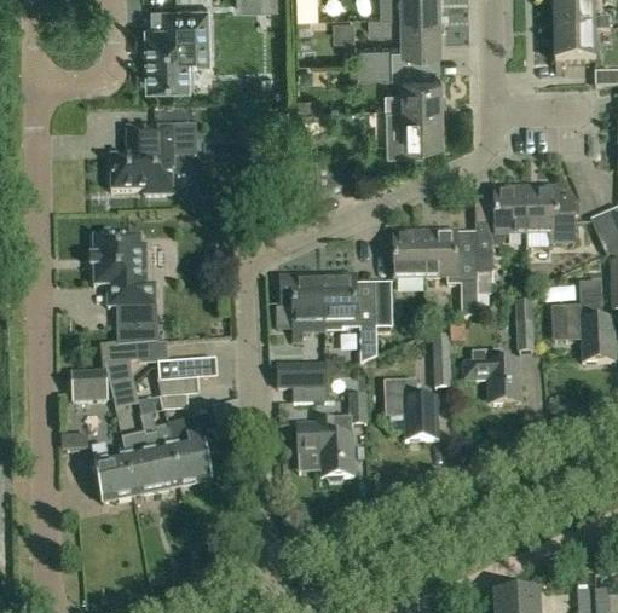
[(398,0),(399,12),(438,11),(438,0),(398,0)]
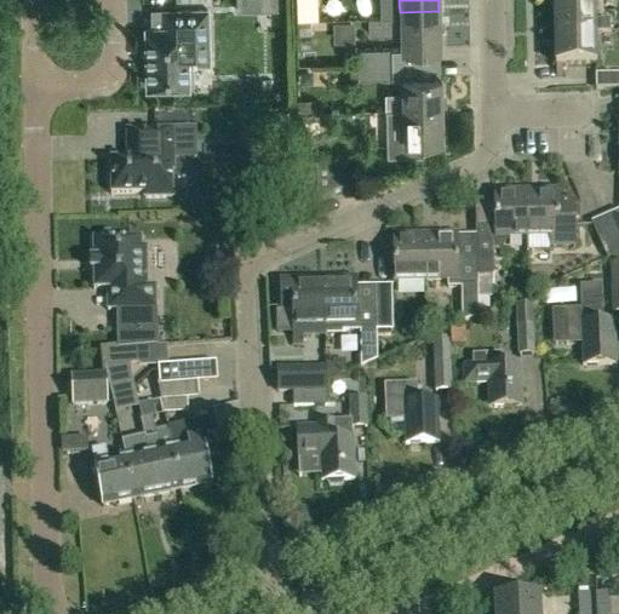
[(552,0),(554,27),(595,26),(595,28),(607,28),(607,16),(594,16),(592,0),(552,0)]
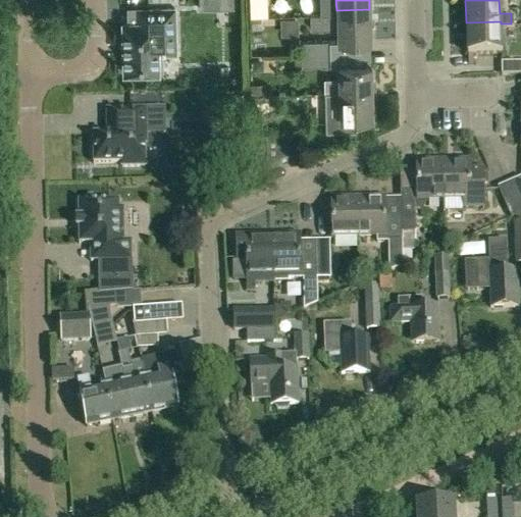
[(161,49),(174,49),(173,3),(136,4),(137,18),(122,19),(123,69),(157,69),(157,65),(162,65),(161,49)]
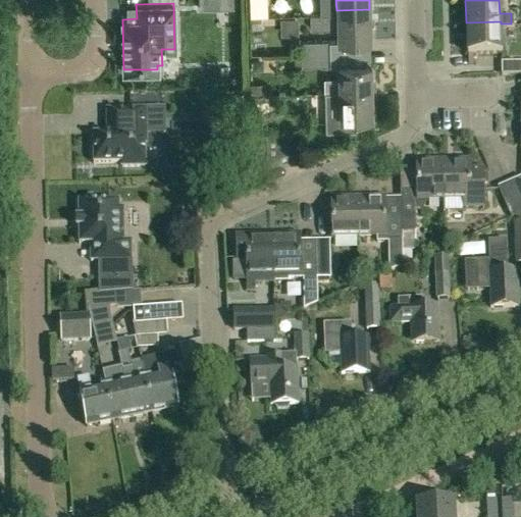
[(310,24),(336,24),(336,37),(370,37),(369,9),(336,10),(310,10),(310,24)]
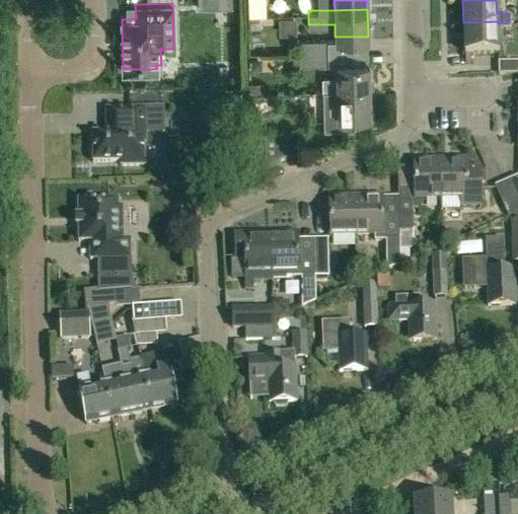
[(498,21),(463,22),(464,49),(498,48),(498,23),(498,21)]
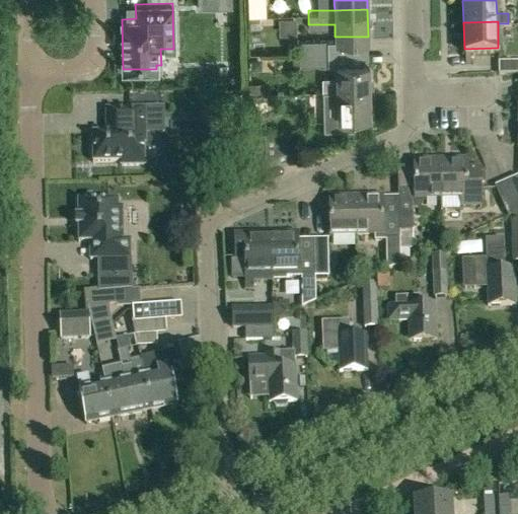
[(299,50),(327,50),(327,37),(298,37),(299,50)]
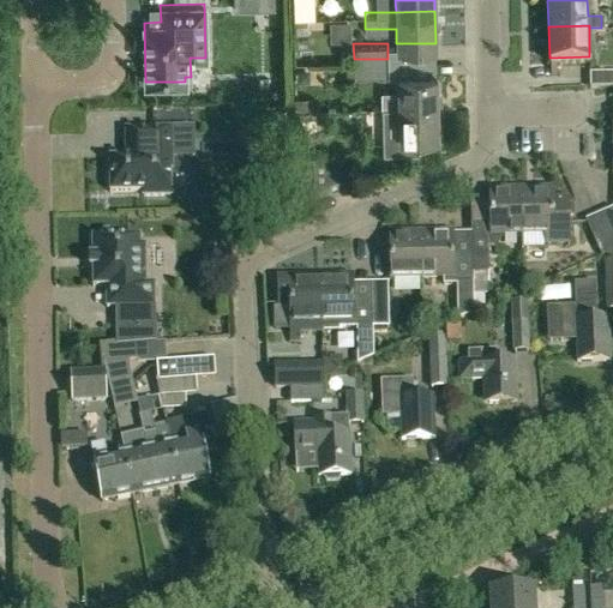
[(388,59),(354,59),(354,73),(388,72),(388,59)]
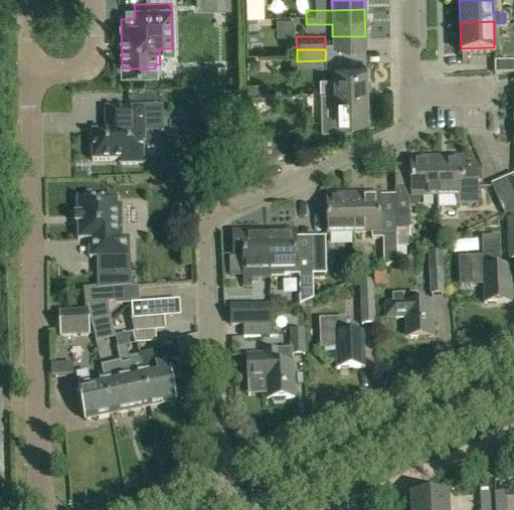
[(513,56),(494,57),(494,69),(513,68),(513,56)]
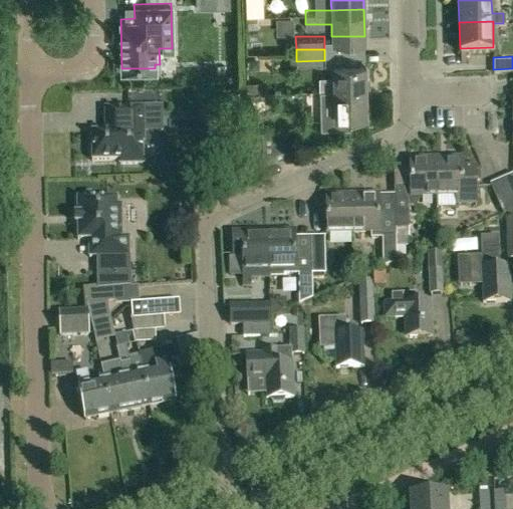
[(364,60),(332,60),(332,72),(318,72),(318,86),(324,86),(333,86),(333,85),(365,85),(364,60)]
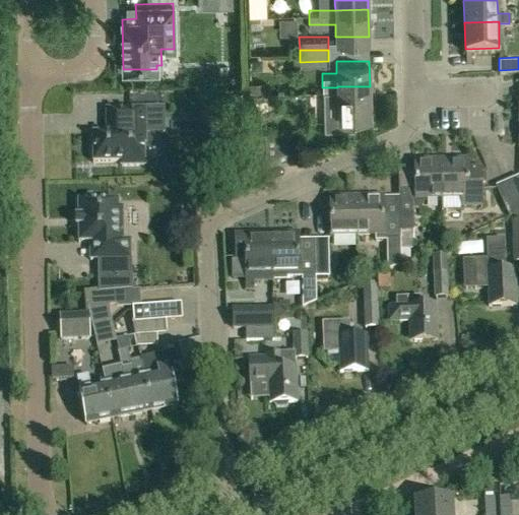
[(337,100),(337,112),(323,112),(323,126),(359,126),(359,114),(370,114),(370,86),(337,86),(337,87),(328,87),(328,100),(337,100)]
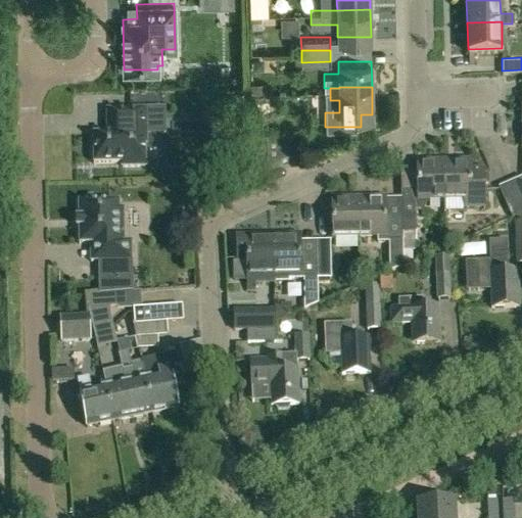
[(105,129),(94,129),(92,129),(92,158),(94,158),(121,157),(121,161),(144,161),(144,129),(146,129),(145,104),(104,104),(105,129)]
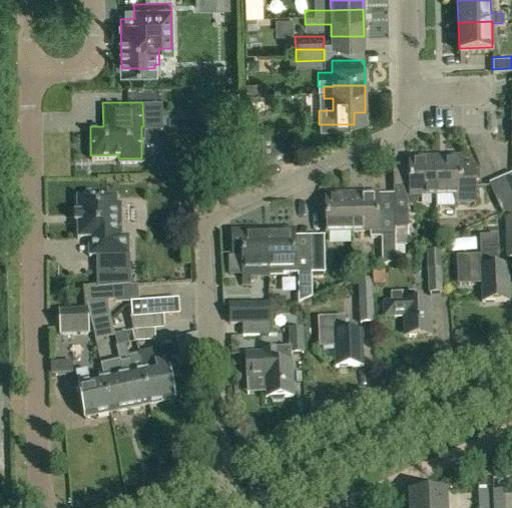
[(278,134),(263,135),(264,163),(286,153),(278,134)]
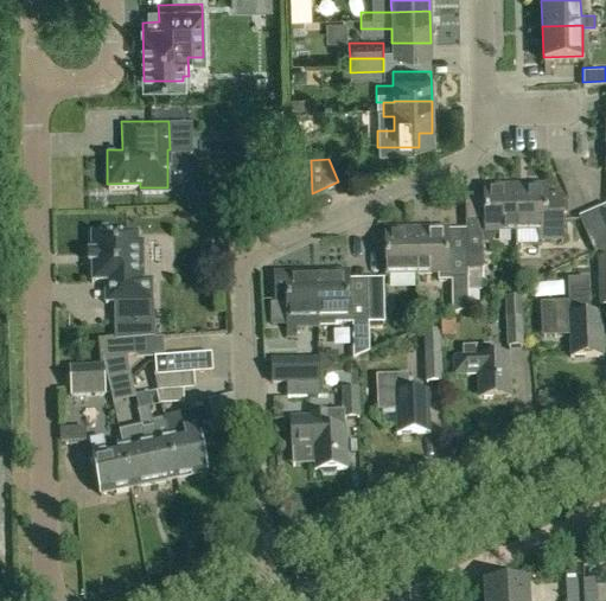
[(516,225),(535,225),(535,238),(563,237),(561,190),(546,190),(544,180),(515,181),(516,225)]
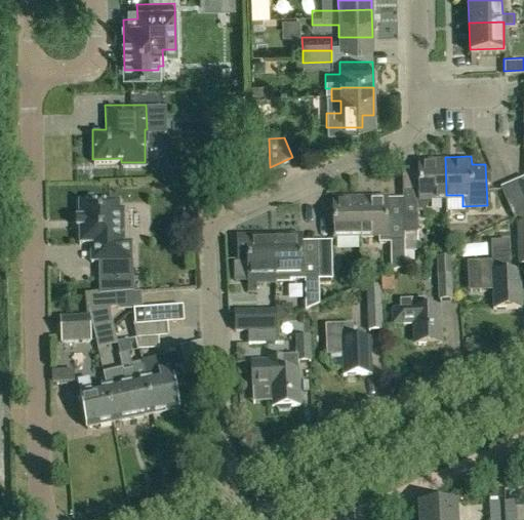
[(418,167),(402,167),(403,214),(403,230),(416,229),(416,209),(422,209),(431,196),(446,195),(445,157),(418,157),(418,167)]
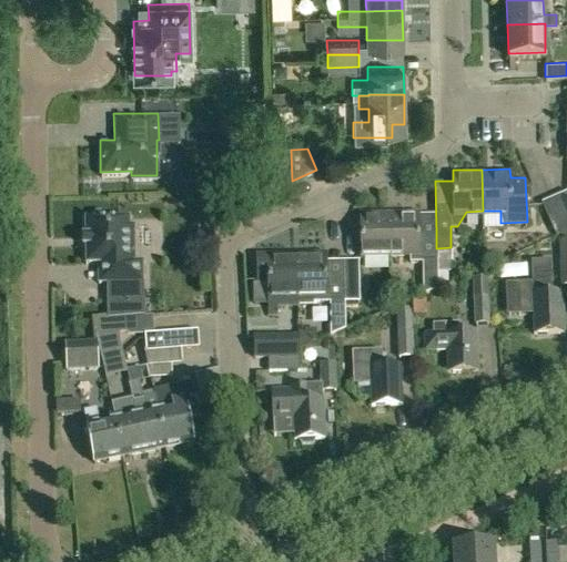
[(566,187),(554,193),(566,223),(566,187)]
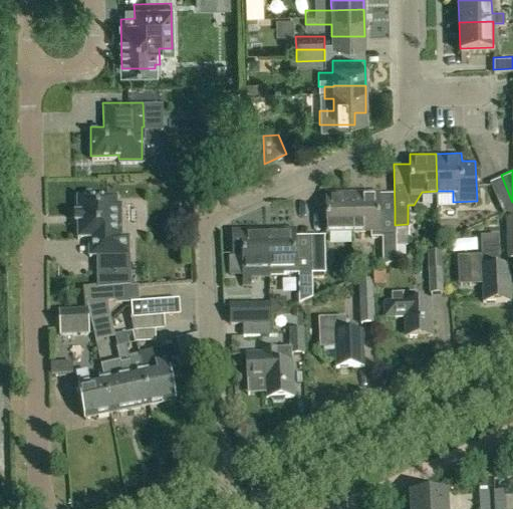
[(512,205),(512,202),(501,175),(488,181),(502,210),(512,205)]
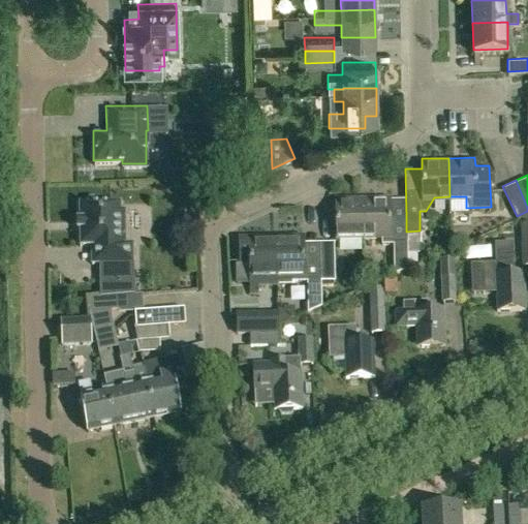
[(90,259),(98,259),(98,293),(126,290),(133,290),(132,239),(120,240),(120,228),(121,227),(124,225),(124,209),(121,206),(120,206),(120,198),(99,198),(99,196),(95,192),(88,193),(85,196),(85,199),(80,199),(80,198),(78,198),(78,201),(79,201),(79,216),(75,216),(76,225),(79,225),(80,240),(79,240),(79,242),(81,242),(89,241),(90,259)]
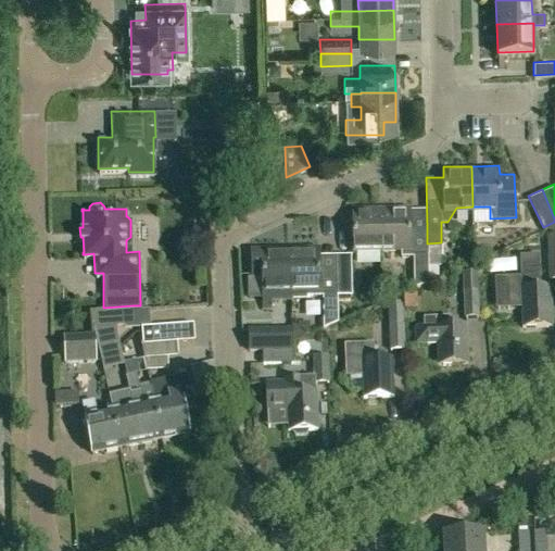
[(381,247),(399,247),(400,253),(413,253),(412,284),(427,278),(427,243),(427,227),(410,228),(408,205),(380,207),(381,247)]
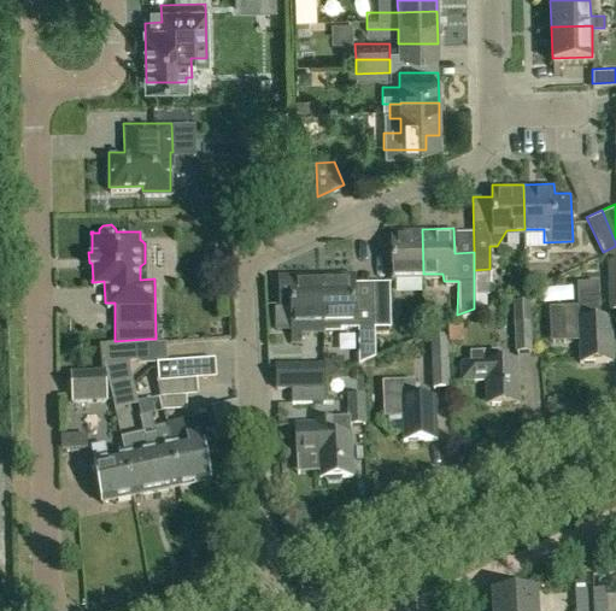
[(393,275),(423,274),(422,229),(392,229),(393,275)]
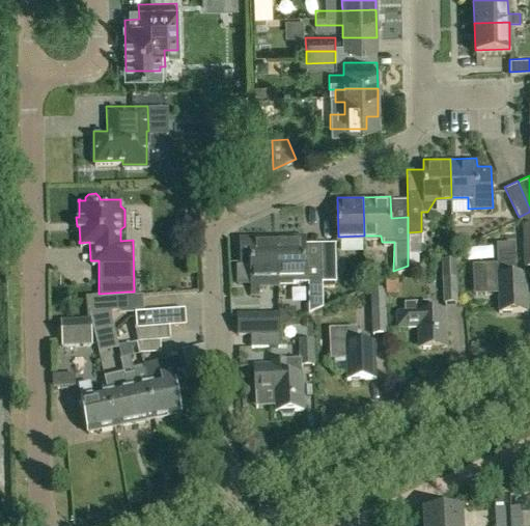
[(523,264),(529,263),(529,220),(521,221),(523,264)]
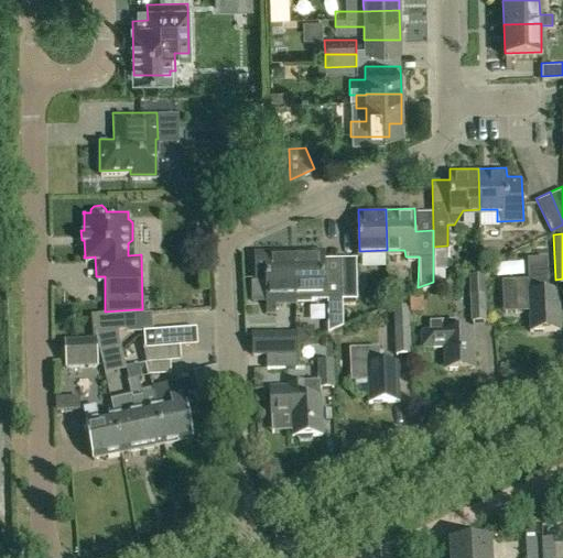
[(295,299),(295,291),(294,249),(255,250),(255,273),(266,273),(267,312),(275,312),(275,299),(295,299)]
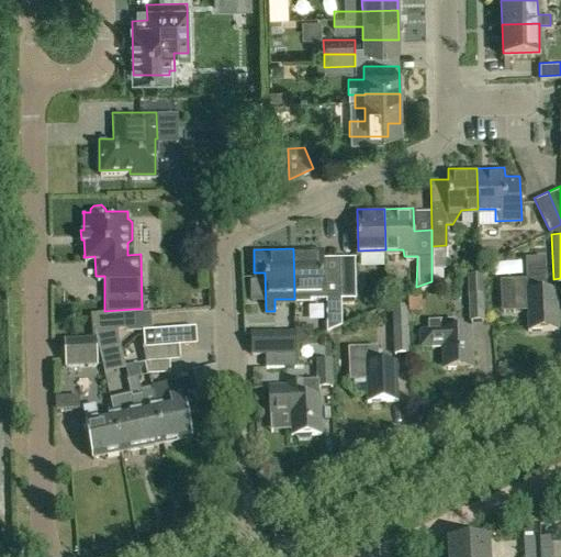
[(293,248),(294,290),(309,290),(309,294),(325,294),(325,293),(326,293),(326,290),(322,290),(322,248),(293,248)]
